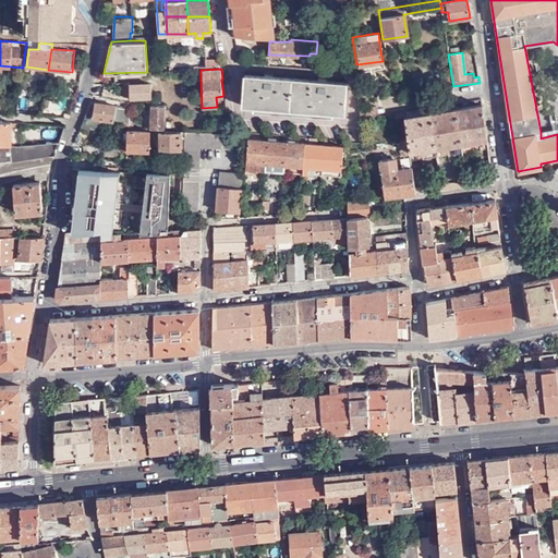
[(22,73),(21,89),(29,91),(32,73),(22,73)]
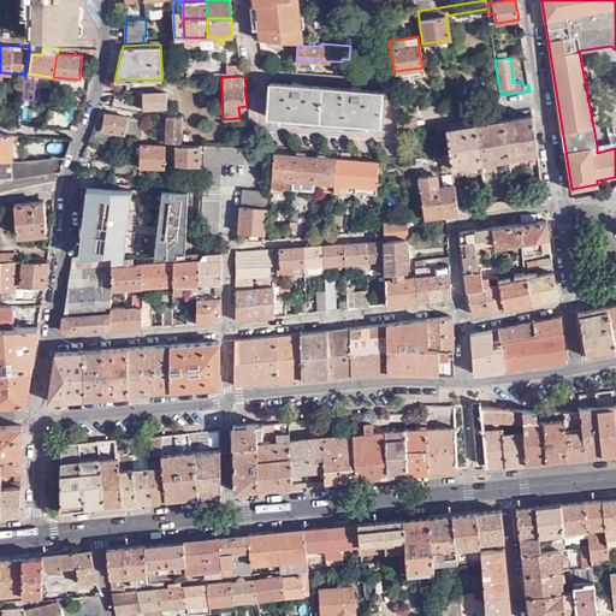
[(379,125),(381,92),(361,90),(361,87),(353,86),(353,89),(302,86),(302,82),(292,82),(292,84),(271,82),(268,116),(279,116),(279,120),(367,129),(367,123),(379,125)]
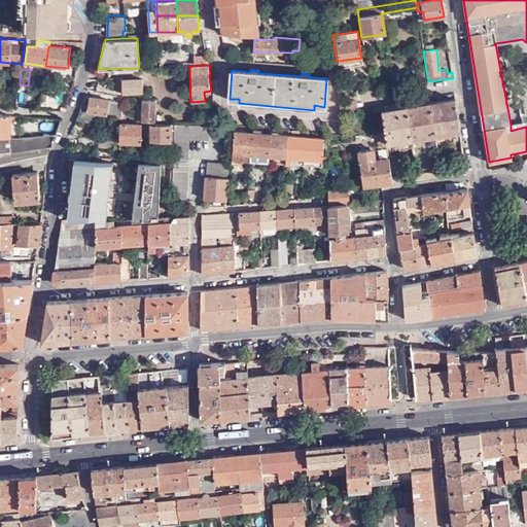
[(124,80),(123,78),(117,78),(117,92),(124,92),(124,93),(145,92),(143,78),(124,80)]
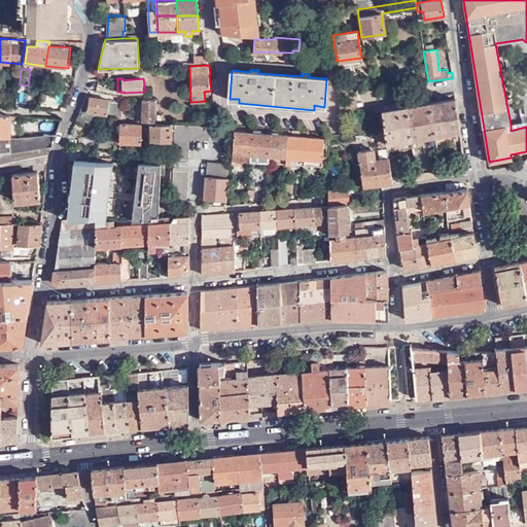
[(110,106),(123,107),(123,102),(86,96),(76,120),(83,123),(84,118),(89,119),(91,118),(94,116),(95,112),(108,113),(110,106)]
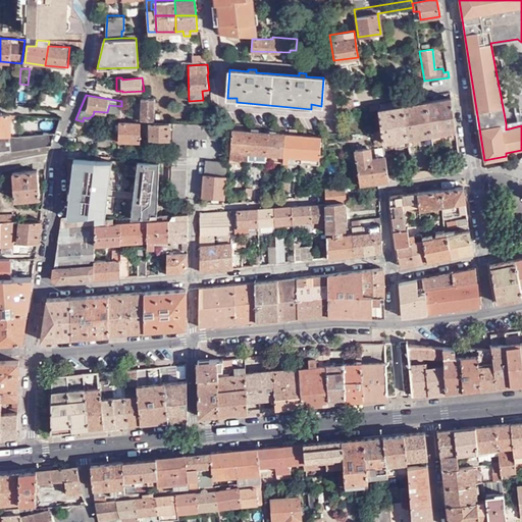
[(151,119),(153,120),(154,113),(156,99),(145,98),(142,97),(141,101),(143,101),(140,119),(142,119),(151,119)]
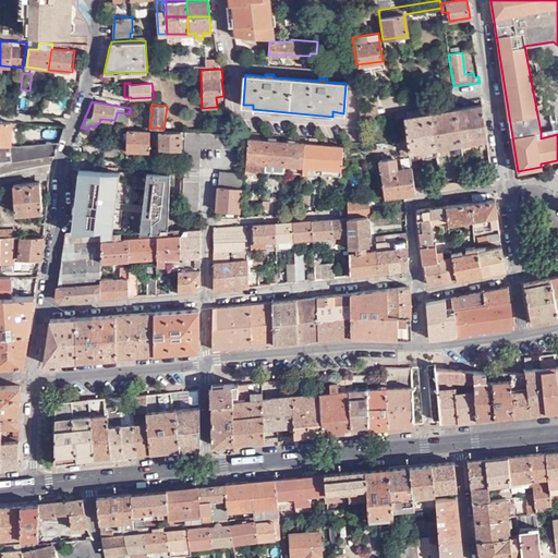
[(482,104),(457,108),(462,153),(488,148),(482,104)]
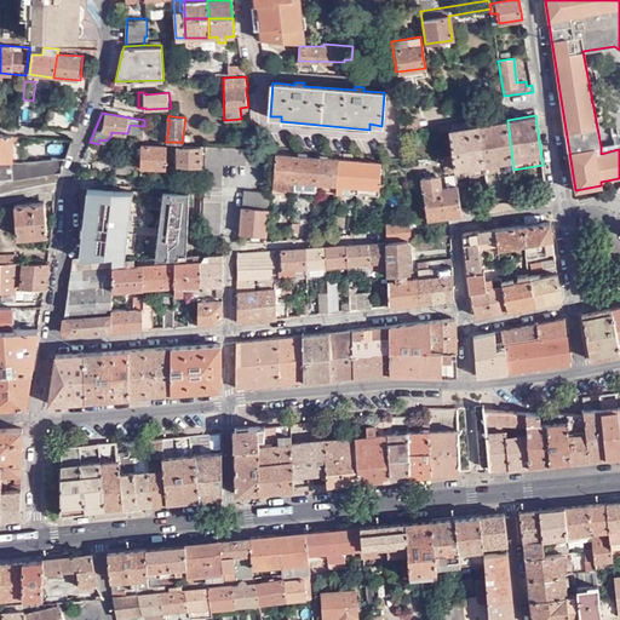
[(507,120),(478,125),(484,173),(514,170),(507,120)]
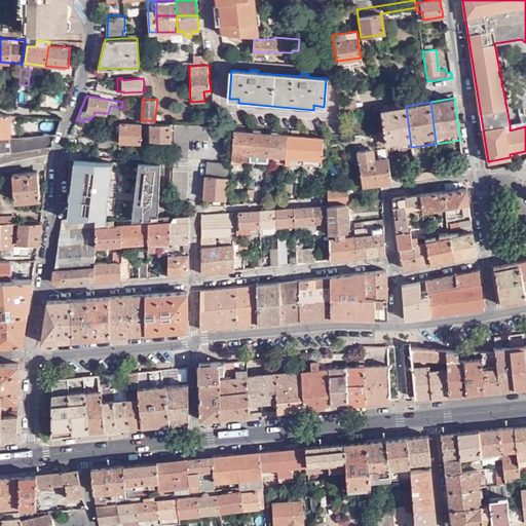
[(406,106),(381,110),(388,151),(411,147),(406,106)]
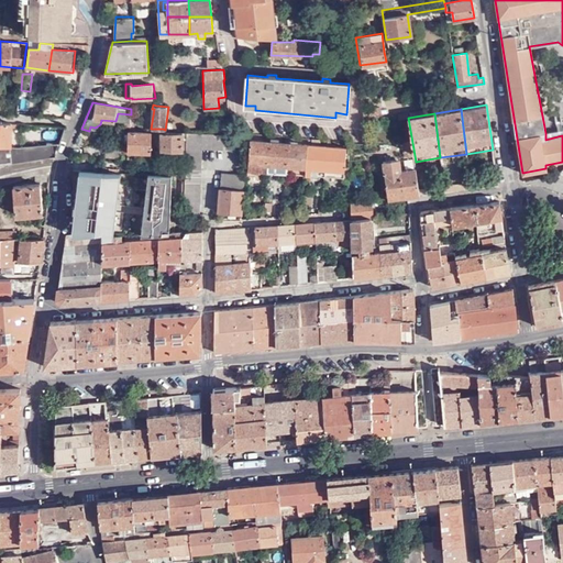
[(0,164),(37,159),(56,157),(66,127),(12,123),(0,122),(0,164)]
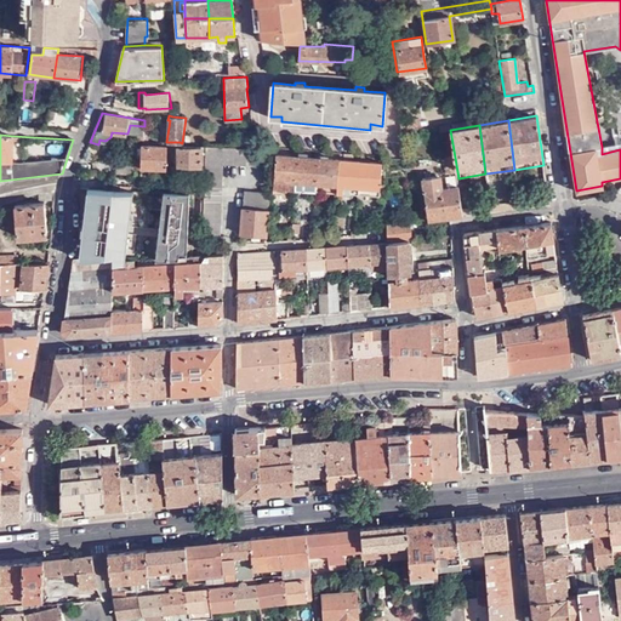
[(180,146),(180,142),(169,142),(169,144),(169,151),(180,151),(178,165),(201,165),(201,146),(180,146)]
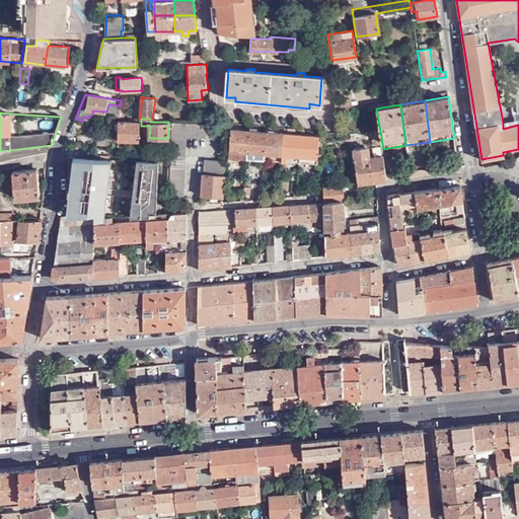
[(503,129),(518,125),(518,119),(503,123),(503,129)]
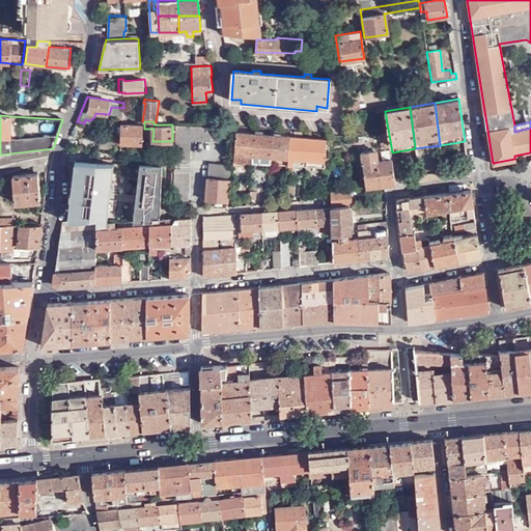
[(142,150),(143,124),(121,123),(121,126),(118,126),(118,132),(121,132),(120,149),(142,150)]
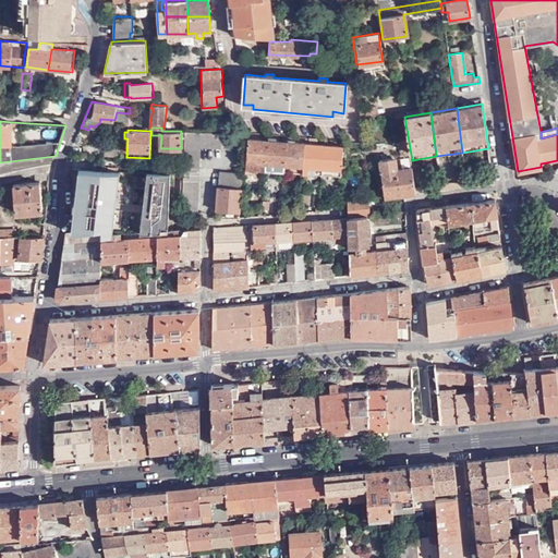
[(183,211),(198,210),(199,146),(243,149),(244,134),(186,131),(183,211)]
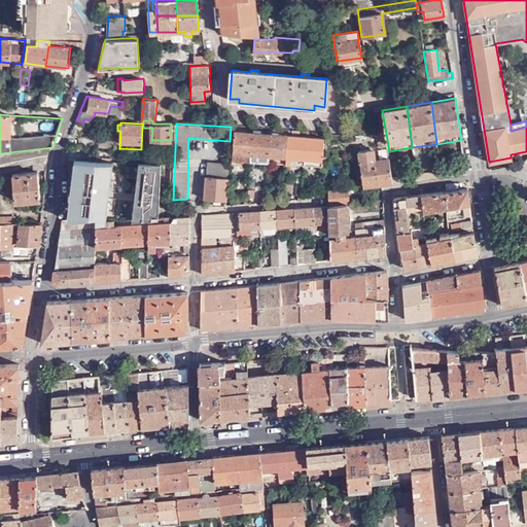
[(250,161),(269,162),(269,160),(271,132),(271,129),(268,128),(267,133),(260,133),(261,130),(253,130),(252,133),(250,161)]
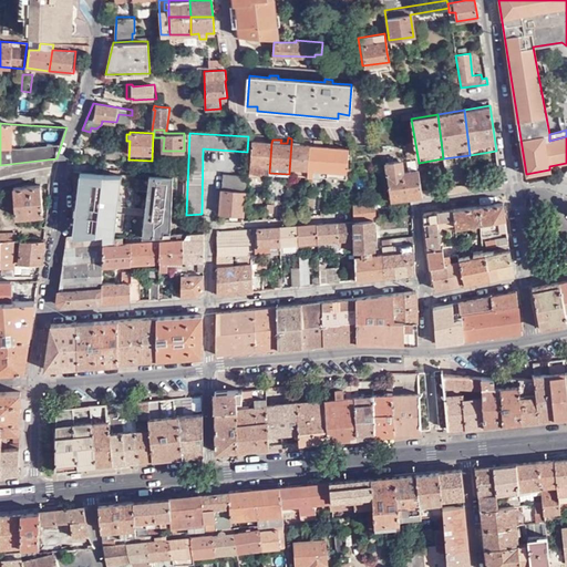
[(329,147),(329,141),(326,141),(325,146),(315,146),(315,140),(310,140),(310,145),(308,176),(327,177),(329,147)]
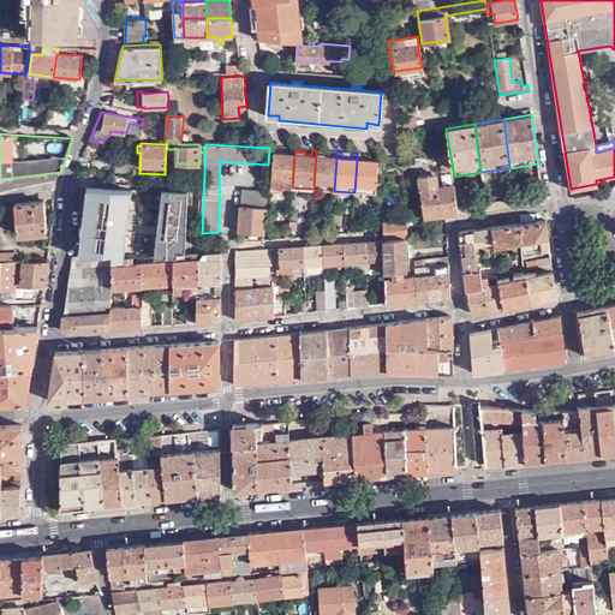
[(270,185),(292,187),(294,155),(274,153),(270,185)]
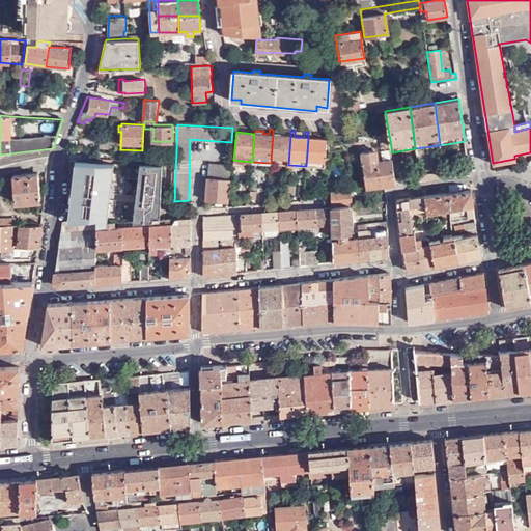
[(271,163),(288,165),(290,136),(280,135),(280,133),(273,133),(271,161),(271,163)]
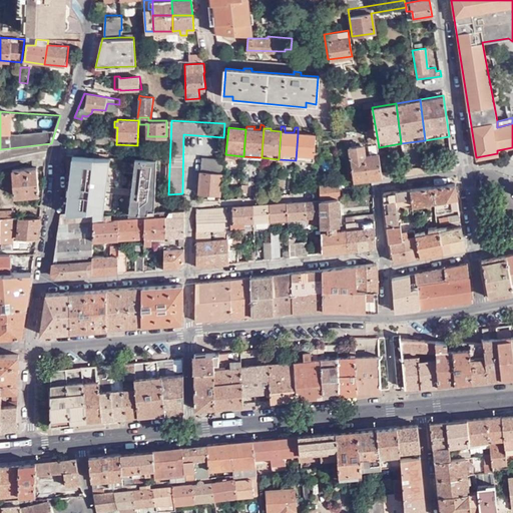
[(319,162),(318,156),(314,155),(316,134),(298,133),(296,160),(319,162)]
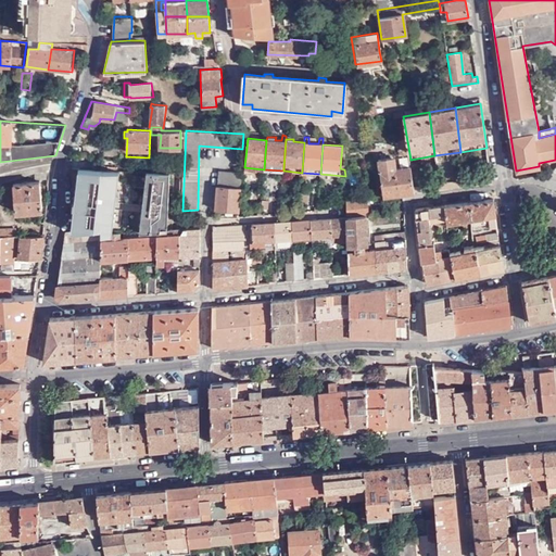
[(121,156),(121,147),(104,147),(104,155),(121,156)]
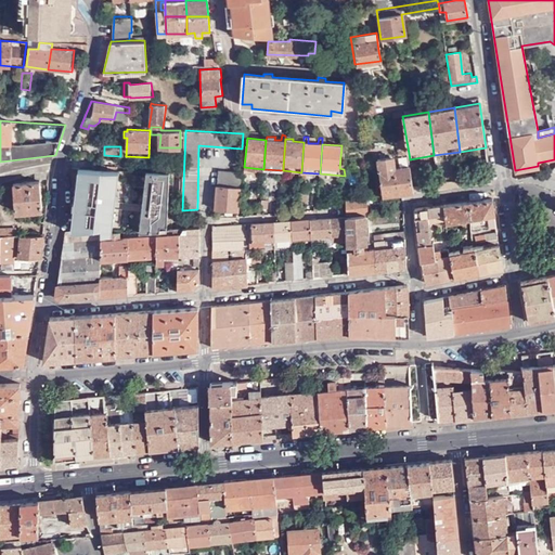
[(37,172),(49,170),(55,155),(37,157),(0,162),(0,182),(2,182),(35,172),(37,172)]
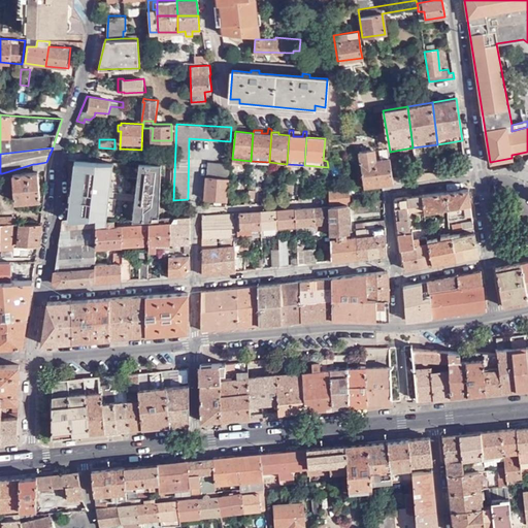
[(393,176),(390,157),(376,159),(374,149),(359,151),(364,186),(382,184),(393,182),(393,176)]
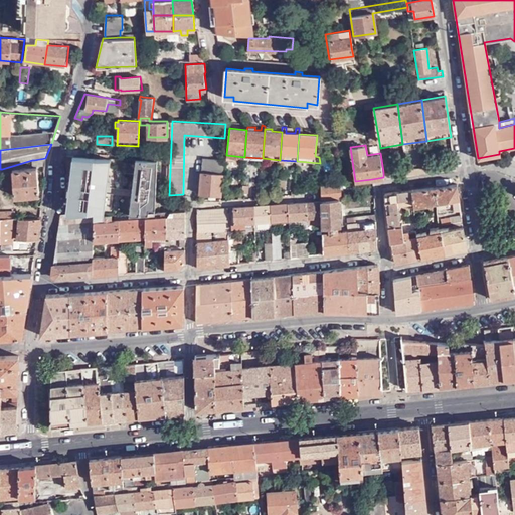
[(78,147),(63,146),(60,154),(60,156),(65,156),(77,156),(78,147)]
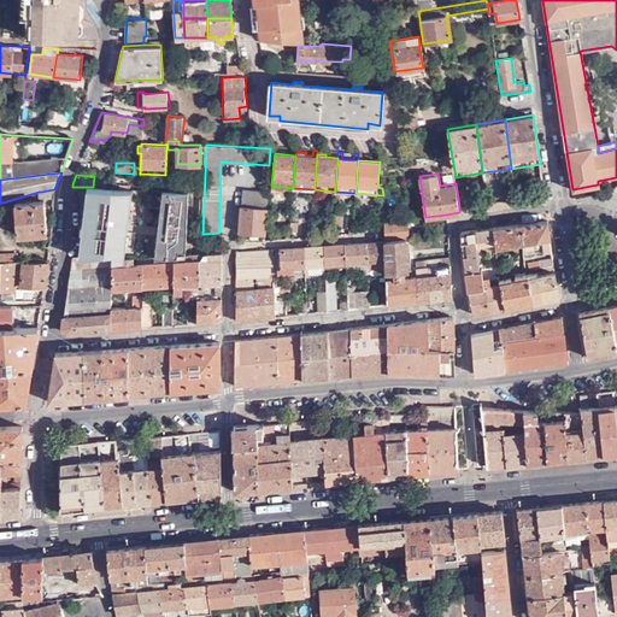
[(242,189),(241,206),(266,209),(268,192),(242,189)]
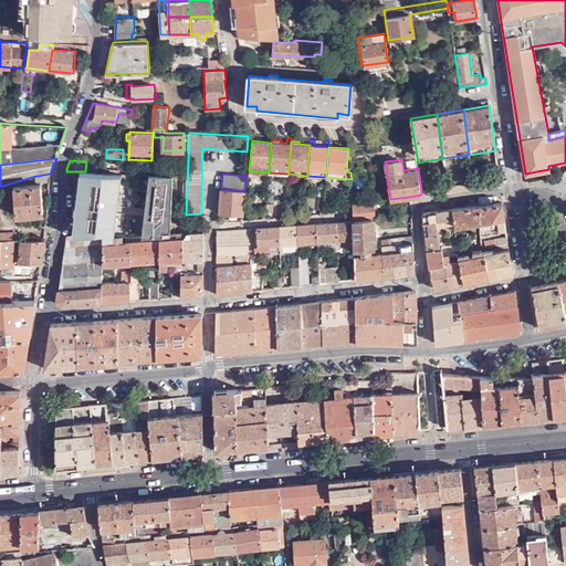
[(169,181),(168,197),(182,198),(184,181),(169,181)]
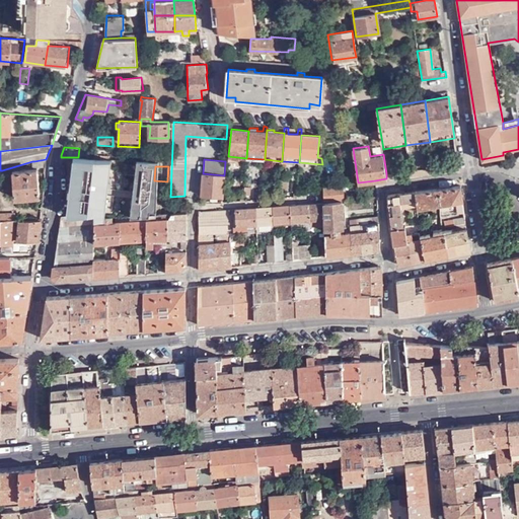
[(40,196),(38,169),(13,171),(15,198),(40,196)]
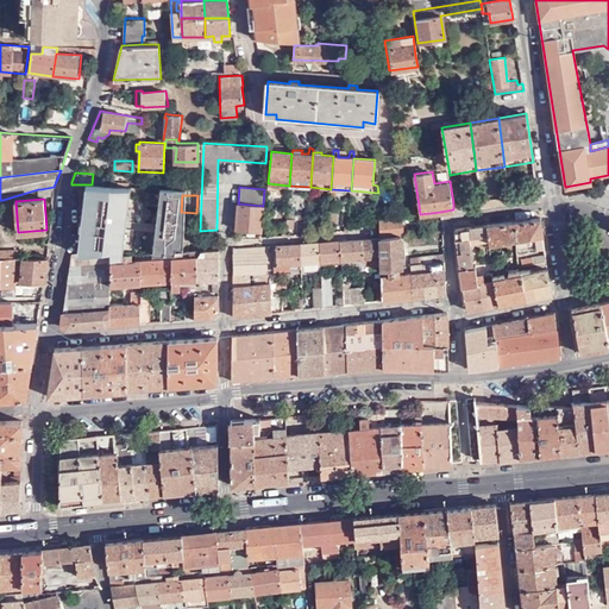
[(238,203),(236,228),(261,231),(263,206),(238,203)]
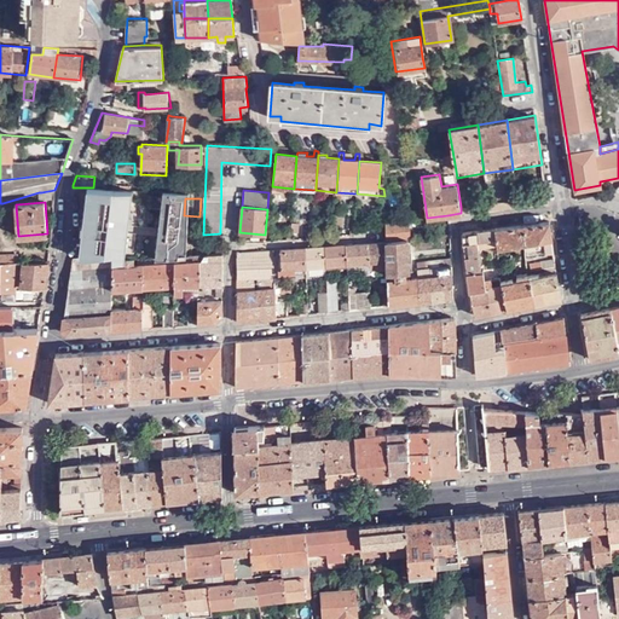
[(409,220),(385,223),(386,242),(405,239),(410,239),(409,220)]
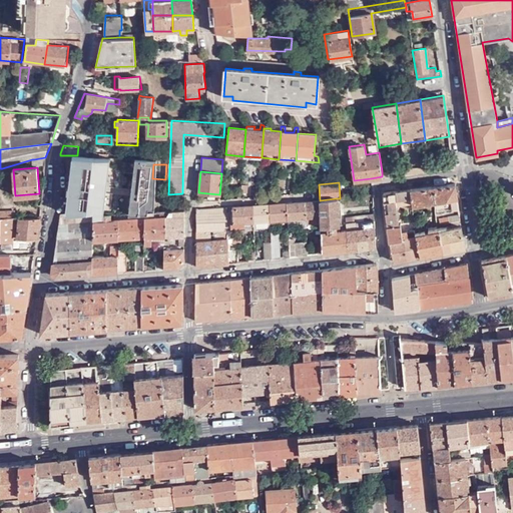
[(457,197),(456,182),(410,188),(410,198),(411,203),(411,205),(432,202),(432,201),(435,200),(444,199),(450,198),(457,197)]
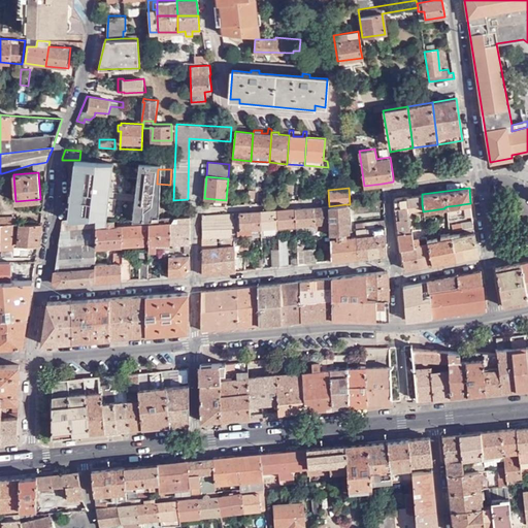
[(394,198),(395,207),(406,206),(422,204),(422,194),(394,198)]
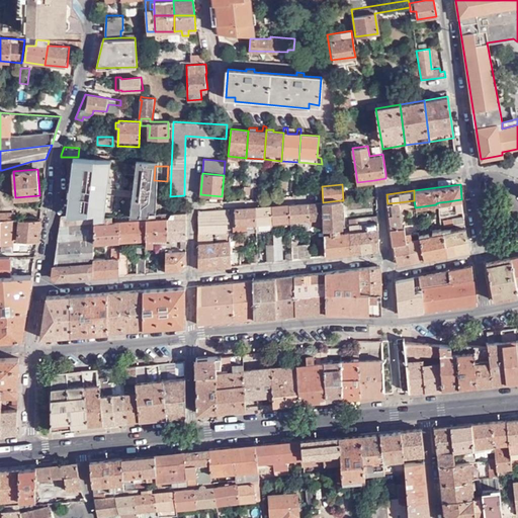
[(339,200),(323,202),(324,219),(324,225),(324,229),(337,227),(341,226),(339,200)]
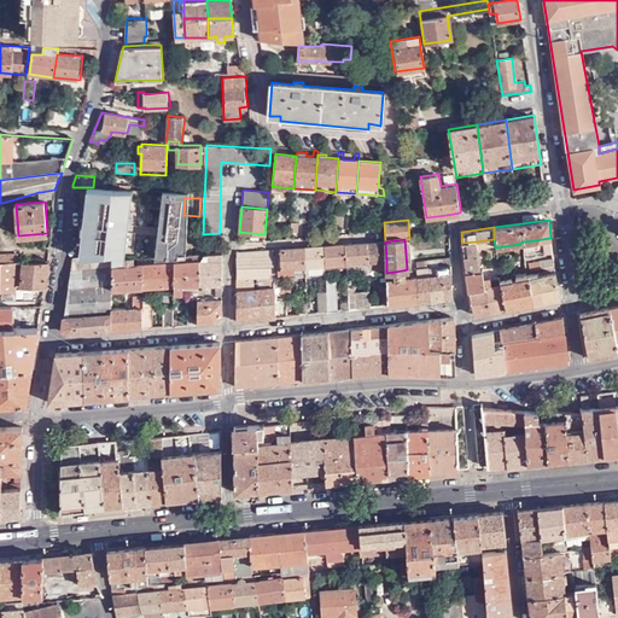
[(524,242),(524,251),(536,250),(535,240),(524,242)]
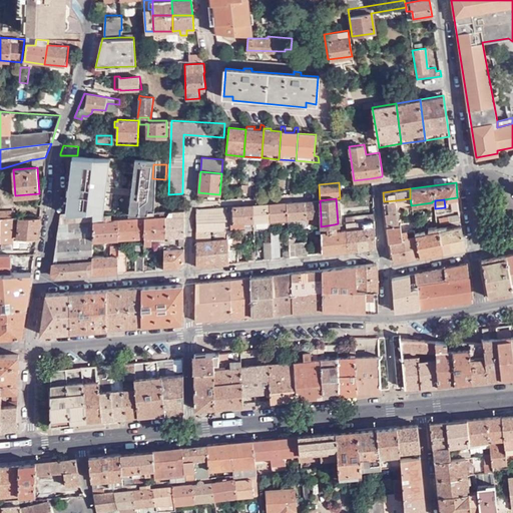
[(307,223),(321,222),(321,216),(320,200),(306,201),(307,217),(307,223)]
